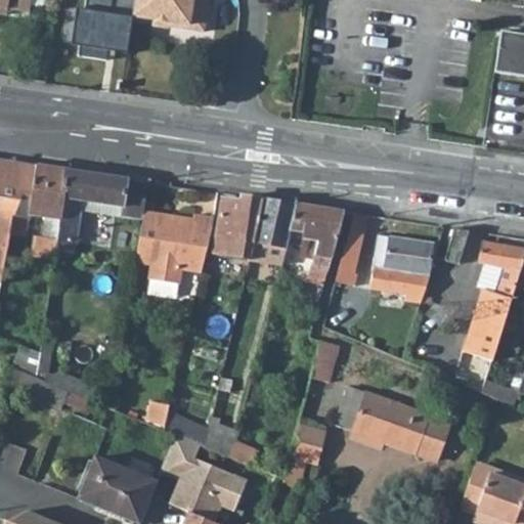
[(0,0),(0,6),(7,8),(29,11),(30,5),(38,6),(43,3),(42,0),(0,0)]
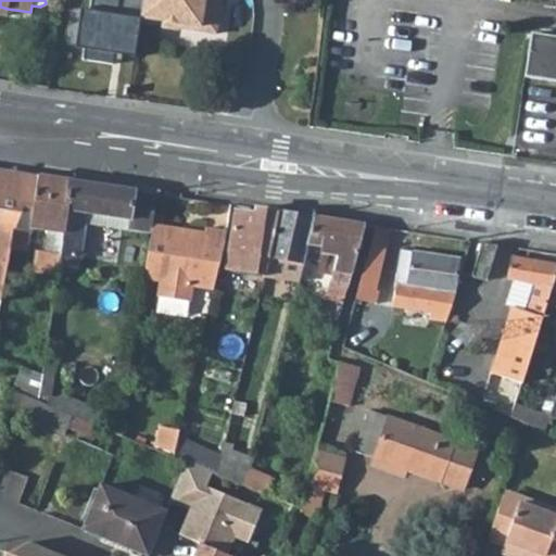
[(142,0),(140,19),(162,21),(178,24),(177,28),(216,34),(220,0),(142,0)]
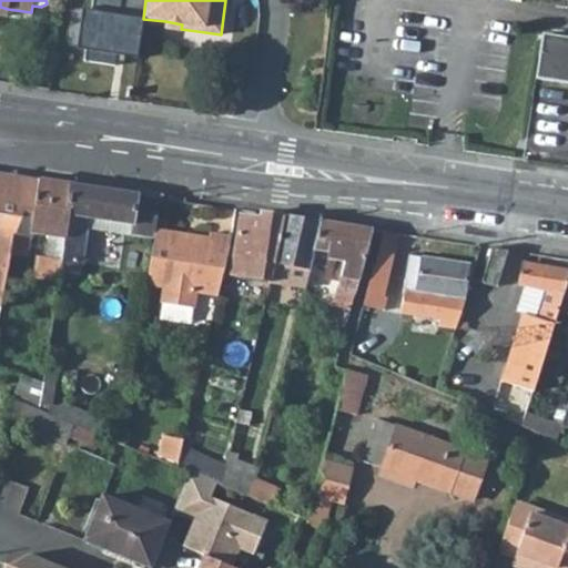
[(567,37),(541,33),(535,78),(567,82),(567,37)]
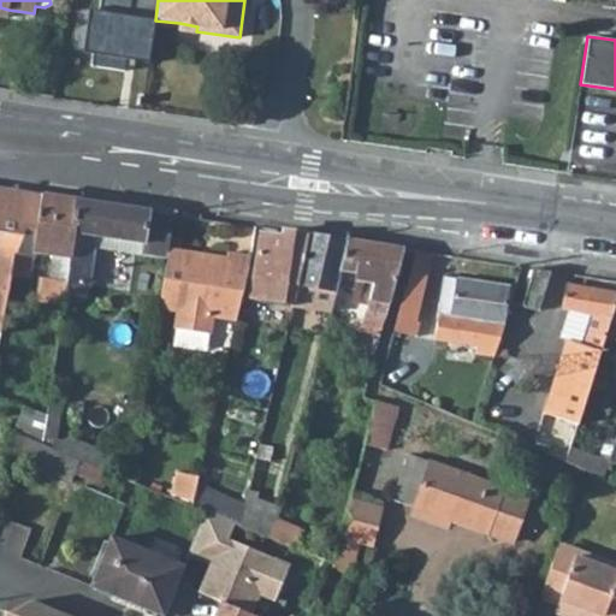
[(45,193),(0,185),(0,329),(1,330),(10,274),(17,232),(39,236),(45,193)]
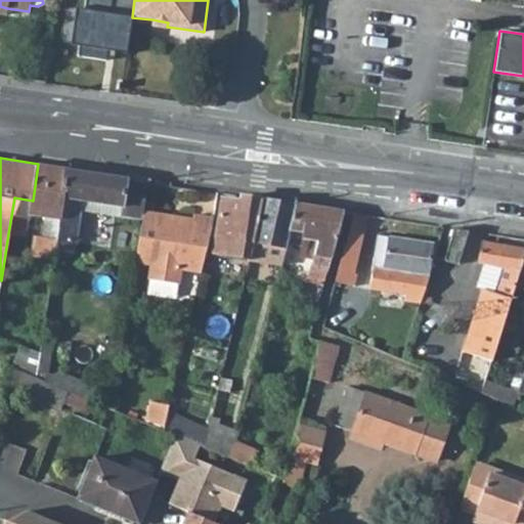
[(14,198),(8,233),(27,235),(30,214),(61,218),(69,169),(38,164),(33,201),(14,198)]
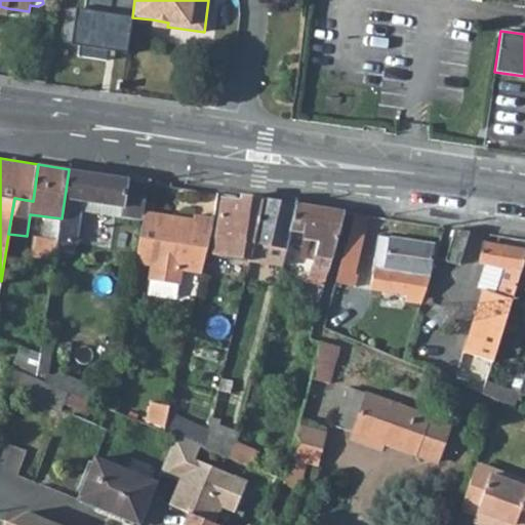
[(57,241),(55,252),(70,254),(73,239),(74,238),(81,198),(121,204),(120,211),(142,215),(143,211),(148,182),(69,169),(62,218),(57,241)]
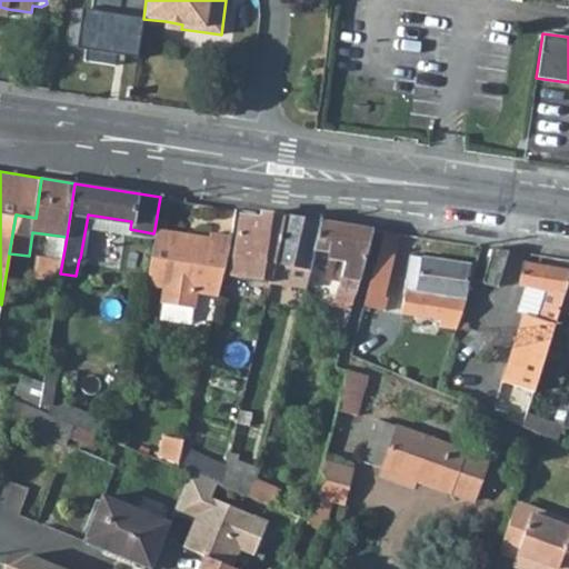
[(285,216),(261,212),(259,218),(241,215),(232,275),(273,280),(276,262),(282,227),(285,216)]
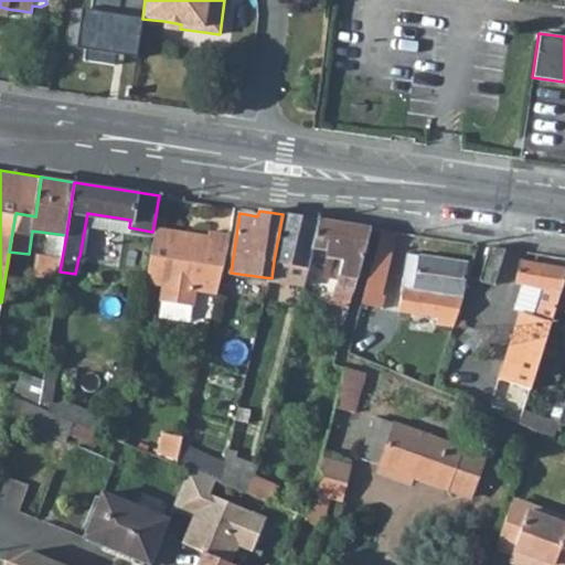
[(274,260),(272,278),(306,284),(312,253),(319,221),(283,214),(280,225),(274,260)]
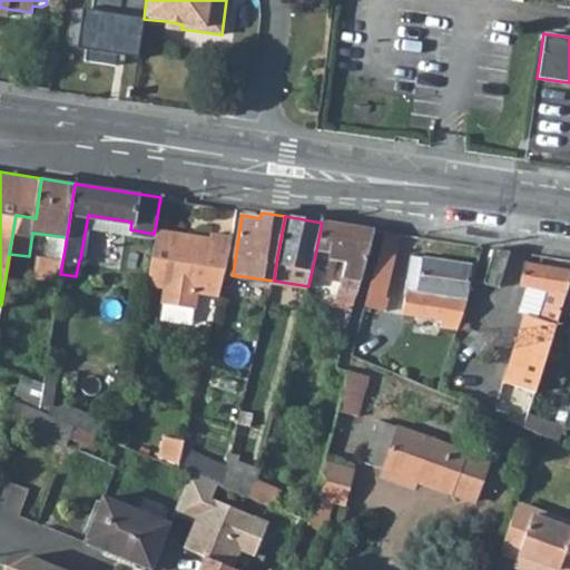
[(322,223),(315,255),(313,264),(330,267),(327,277),(343,281),(336,305),(353,308),(362,271),(373,231),(322,223)]
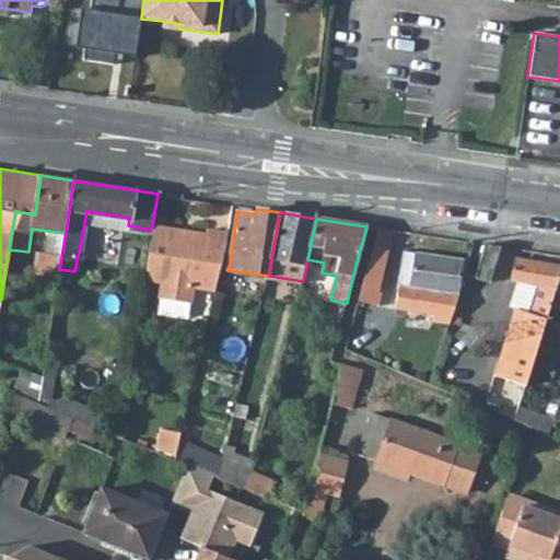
[(151,230),(143,280),(160,282),(159,295),(191,302),(194,288),(214,291),(223,253),(226,233),(206,230),(206,234),(190,232),(190,235),(173,233),(173,229),(152,225),(151,230)]
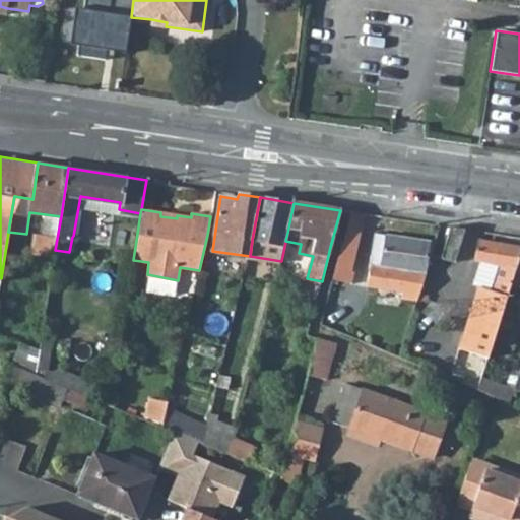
[(348,211),(332,278),(349,282),(352,270),(349,269),(365,213),(348,211)]
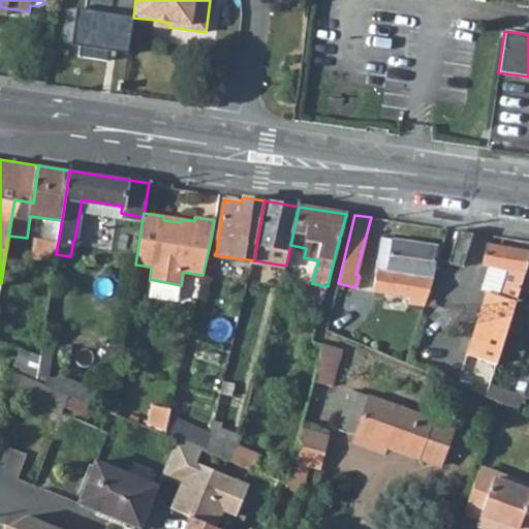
[(457,229),(447,261),(463,266),(472,232),(457,229)]
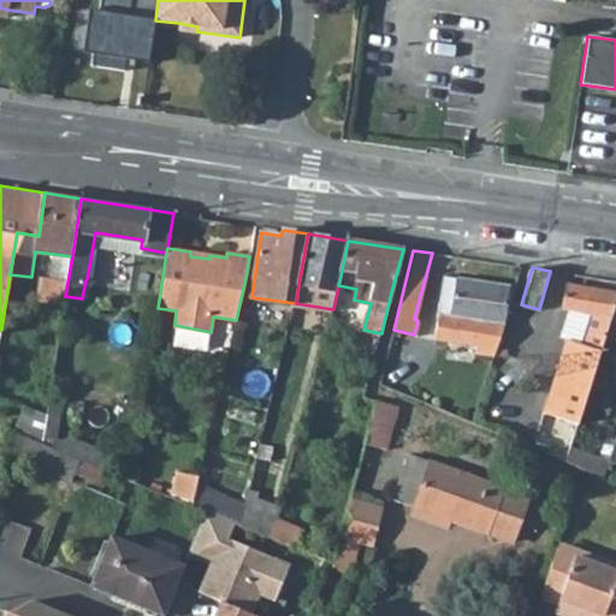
[(481,332),(499,336),(504,321),(508,285),(445,276),(434,338),(479,344),(481,332)]
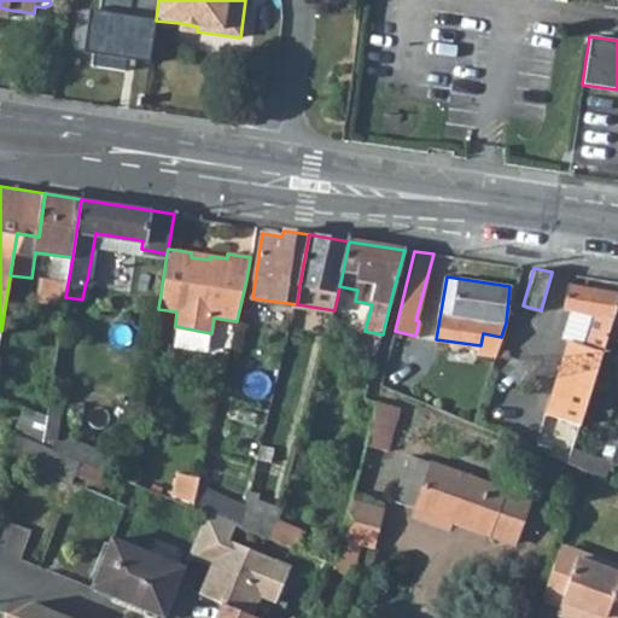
[(35,305),(64,310),(65,297),(68,284),(39,279),(35,305)]
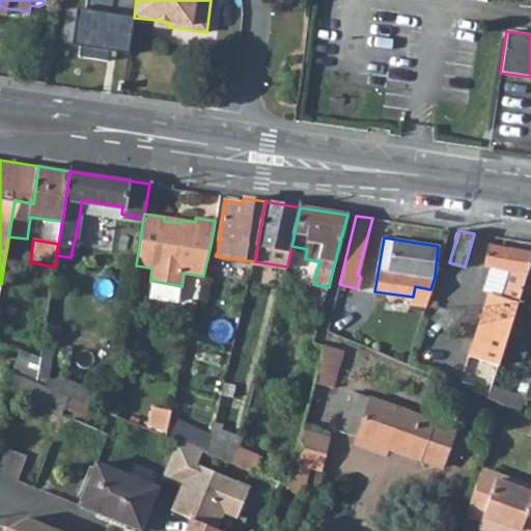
[(500,282),(497,297),(506,299),(504,305),(499,304),(491,333),(507,337),(523,286),(530,257),(530,253),(487,246),(477,277),(500,282)]
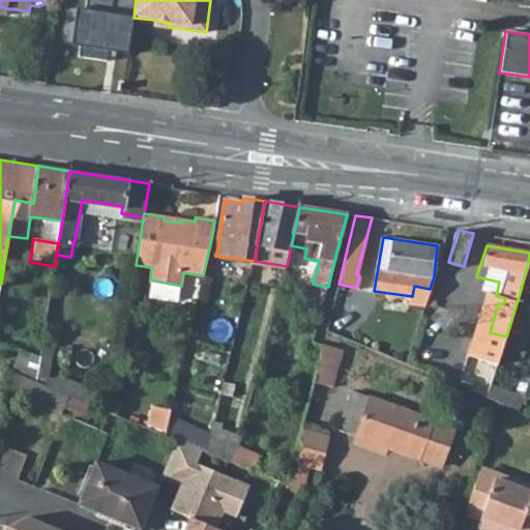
[(345,346),(327,339),(319,369),(316,379),(334,384),(345,346)]
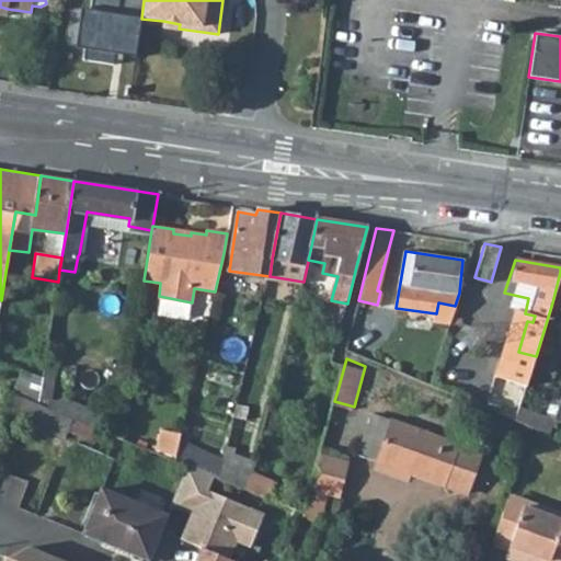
[(42,381),(37,408),(48,412),(53,384),(42,381)]
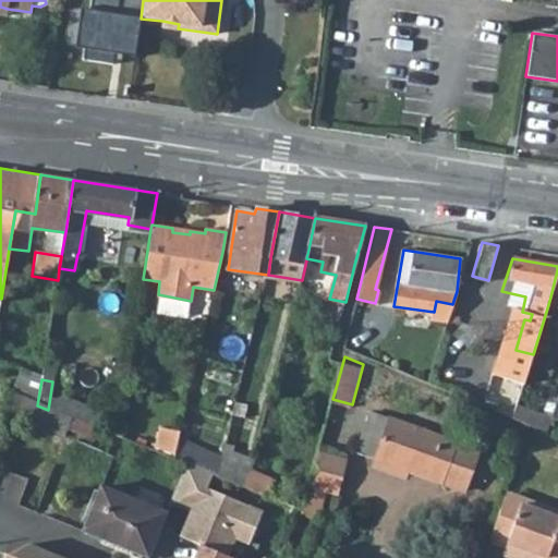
[(60,399),(55,413),(71,420),(97,429),(104,413),(65,398),(60,399)]
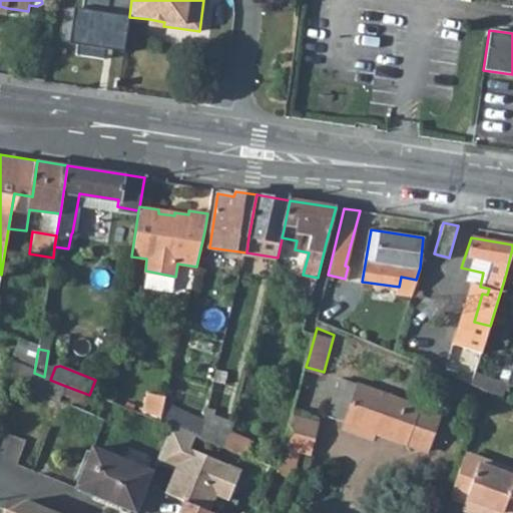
[(217,369),(214,381),(226,384),(229,372),(217,369)]
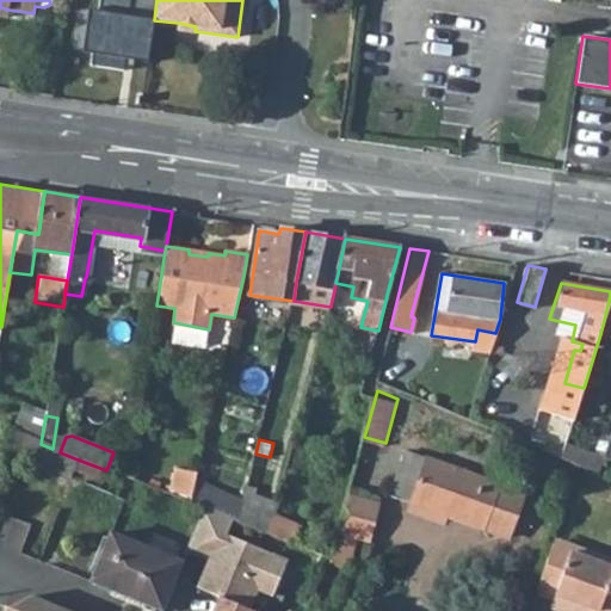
[(566,450),(562,461),(580,468),(600,474),(605,462),(566,450)]
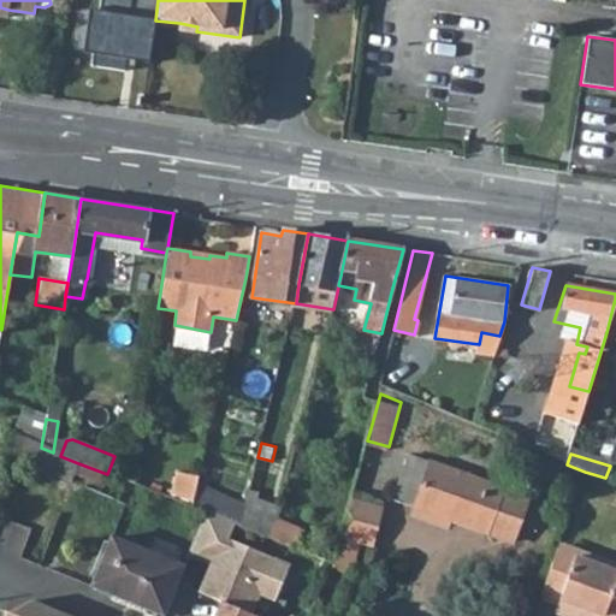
[(410,455),(395,501),(414,508),(431,462),(410,455)]
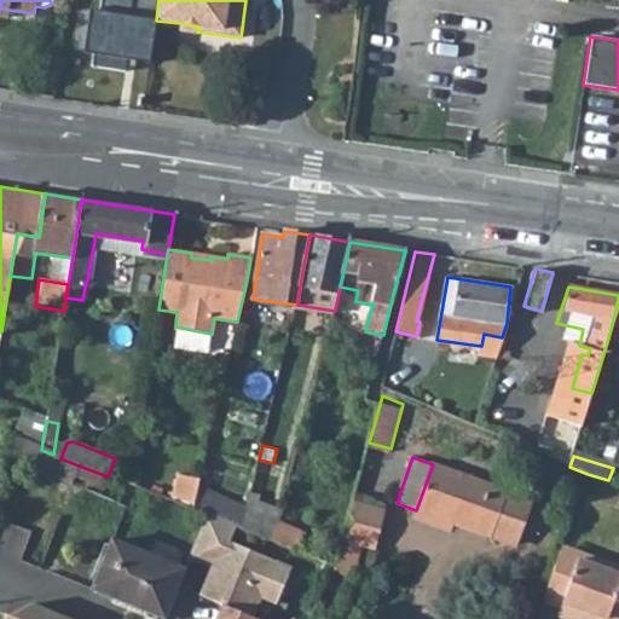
[(433,464),(416,510),(514,544),(530,501),(433,464)]
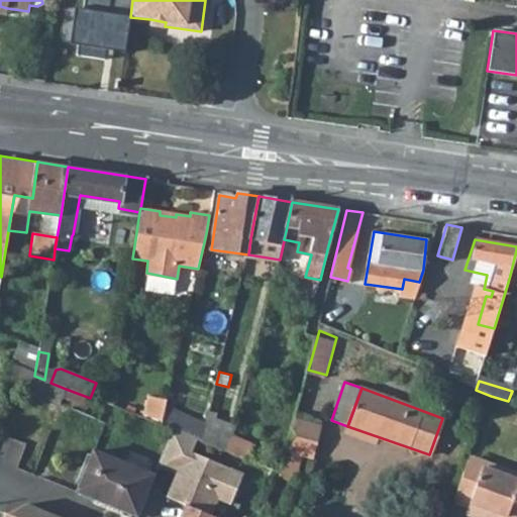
[(144,420),(163,427),(166,412),(168,404),(148,400),(144,420)]
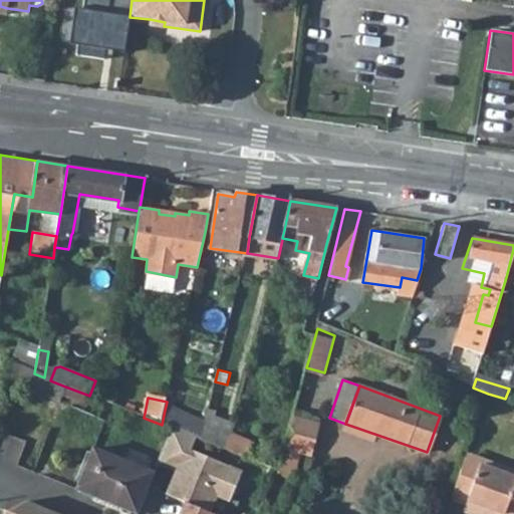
[(165,410),(162,425),(170,428),(194,438),(201,441),(205,426),(165,410)]
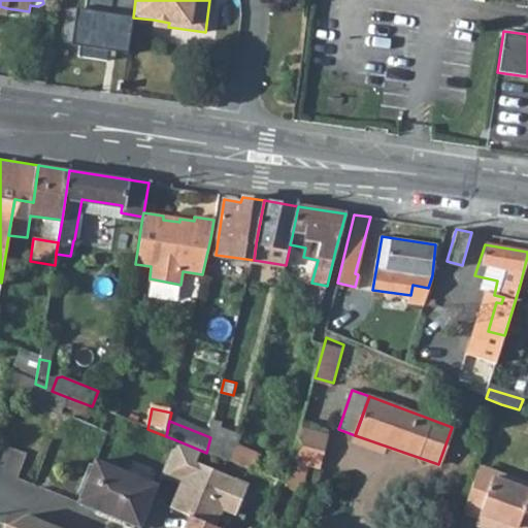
[(210,437),(206,453),(232,463),(239,435),(221,429),(222,423),(215,421),(213,426),(210,437)]
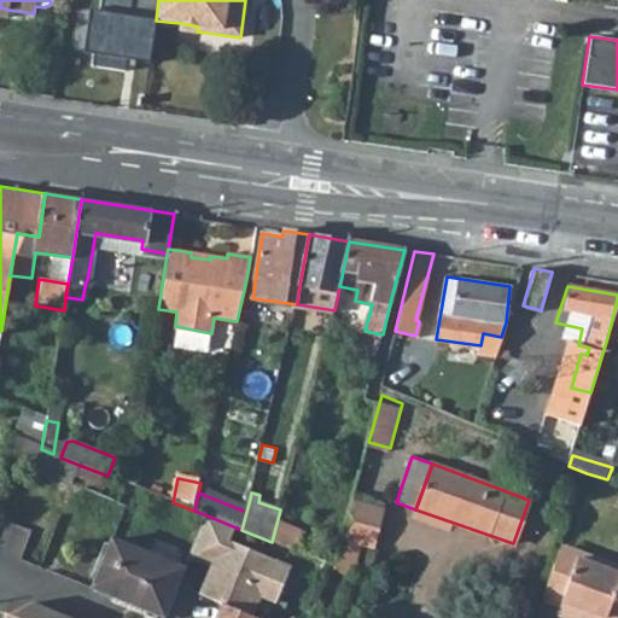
[(354,497),(343,535),(373,543),(384,506),(354,497)]
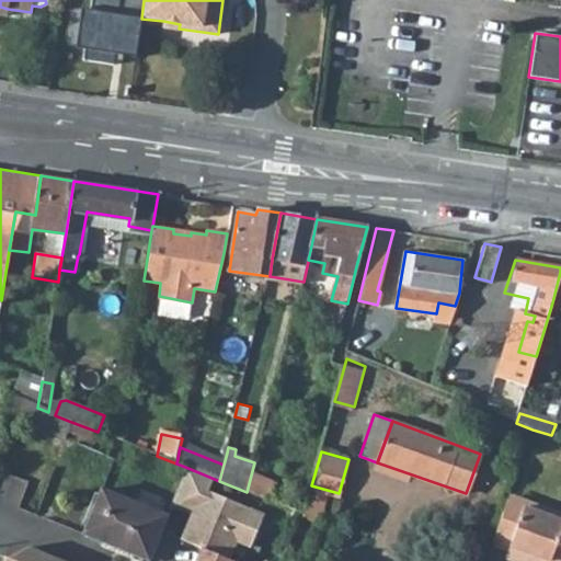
[(179,540),(204,551),(228,560),(236,542),(249,548),(262,515),(206,491),(212,478),(185,467),(169,506),(190,514),(179,540)]
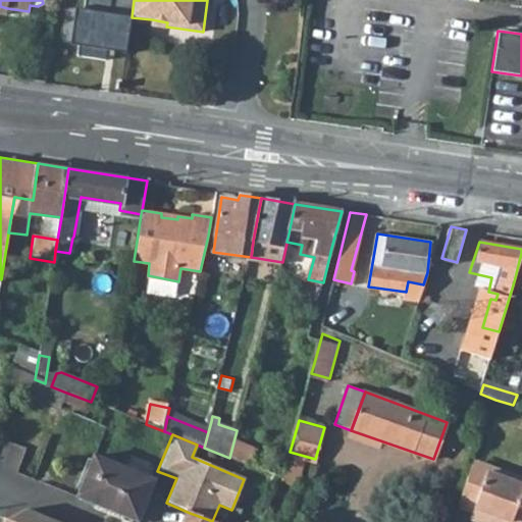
[(305,459),(289,455),(282,479),(298,485),(305,459)]
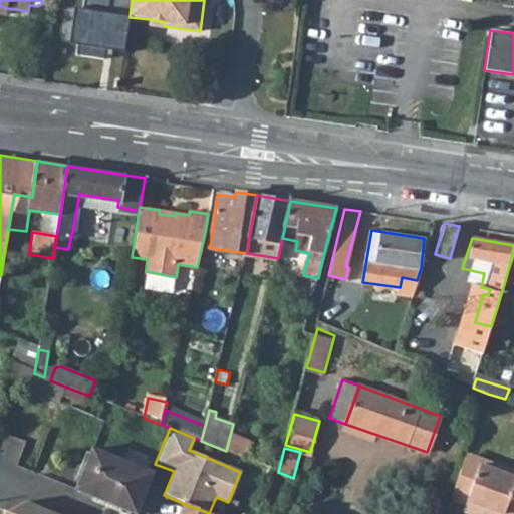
[(93,449),(76,490),(135,513),(152,473),(93,449)]
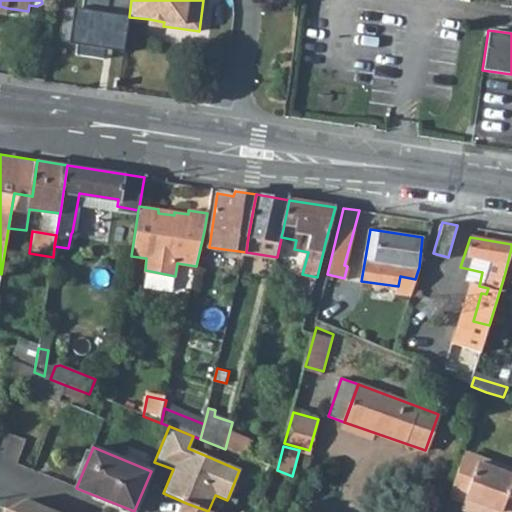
[(460,464),(447,499),(483,511),(511,511),(511,471),(481,461),(481,463),(462,457),(460,464)]
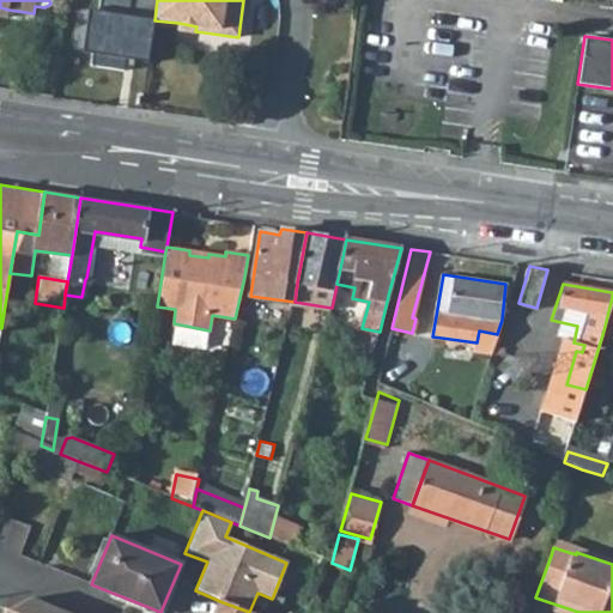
[(5,611),(4,612),(67,612),(31,598),(5,611)]
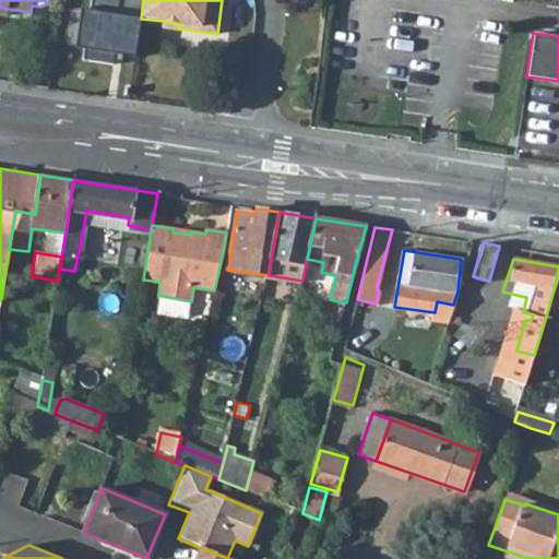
[(228,558),(203,549),(199,558),(228,558)]
